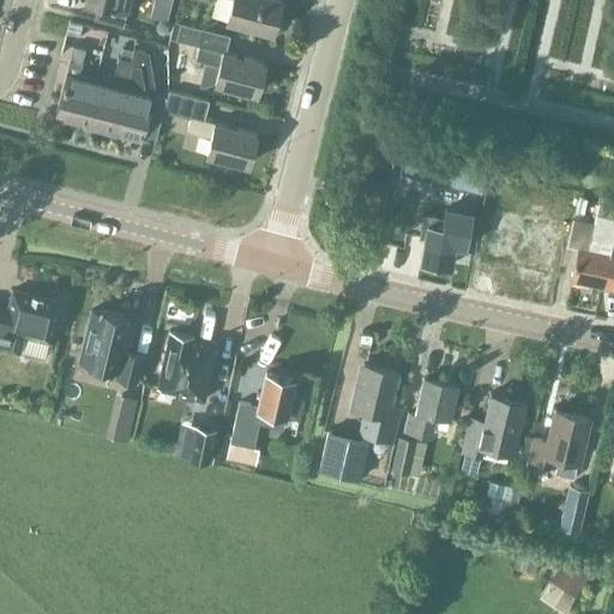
[(83,0),(98,4),(95,18),(125,26),(131,0),(83,0)]
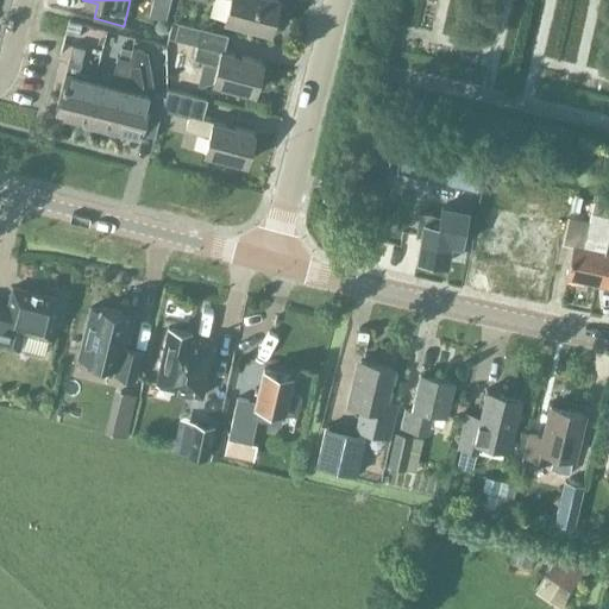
[(206,0),(230,0),(226,22),(270,32),(270,29),(275,30),(278,27),(281,17),(278,13),(275,13),(277,0),(205,0),(206,0)]
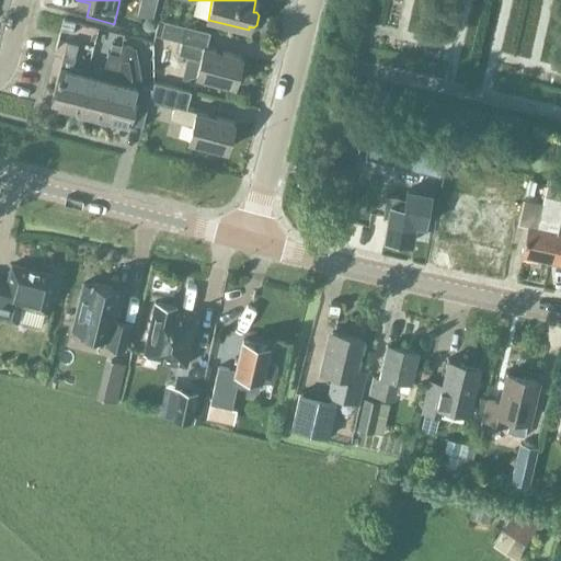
[(159,21),(156,35),(183,42),(179,56),(202,61),(197,76),(236,87),(237,84),(240,86),(243,83),(245,75),(243,71),(240,70),(243,59),(208,49),(213,34),(159,21)]
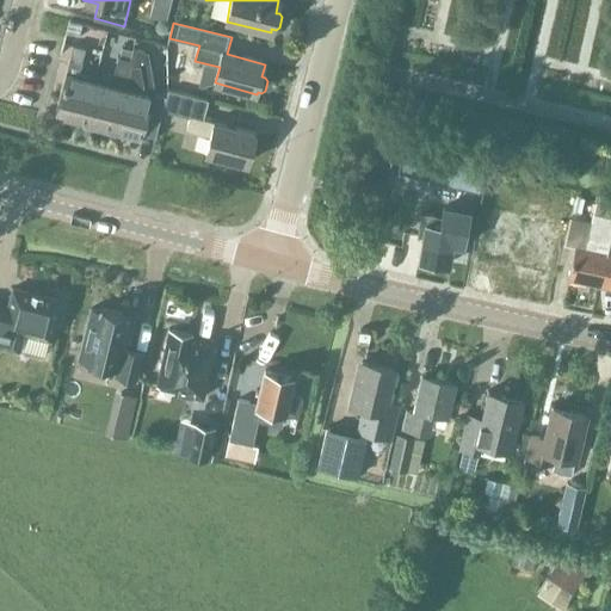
[(86,127),(87,122),(97,81),(78,76),(86,48),(75,45),(56,118),(57,119),(59,115),(86,122),(85,125),(86,127)]
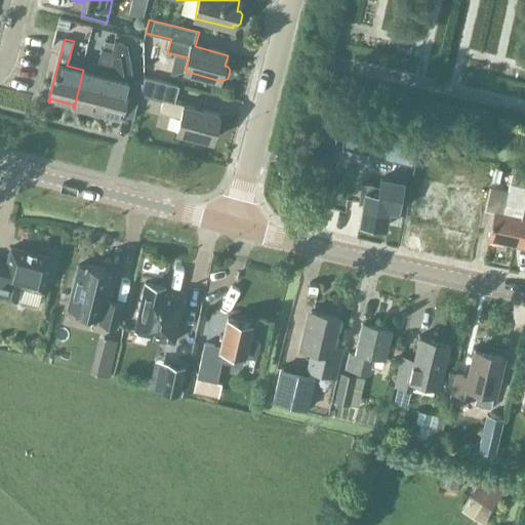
[(115,43),(113,51),(97,115),(110,118),(111,114),(121,117),(120,121),(121,121),(123,114),(134,117),(140,94),(144,83),(131,80),(125,46),(115,43)]
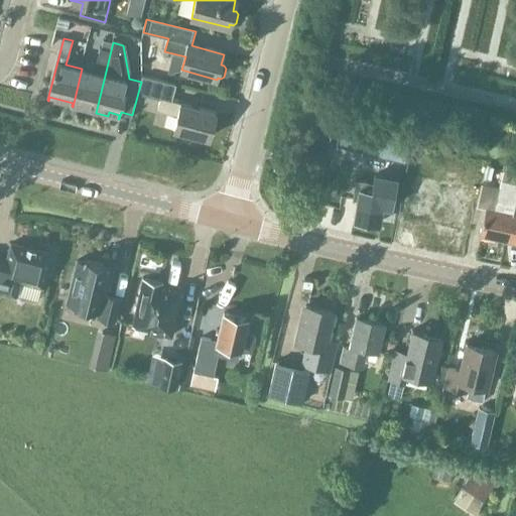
[(100,47),(93,72),(82,69),(74,103),(84,106),(83,109),(96,113),(111,50),(100,47)]
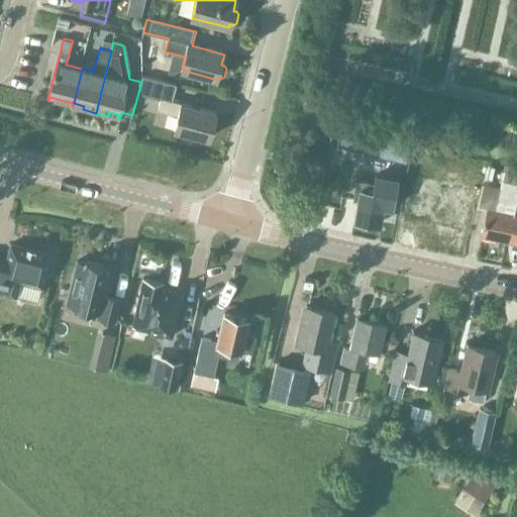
[(142,76),(141,82),(138,93),(163,99),(160,111),(180,116),(176,131),(210,140),(218,114),(172,101),(176,85),(142,76)]
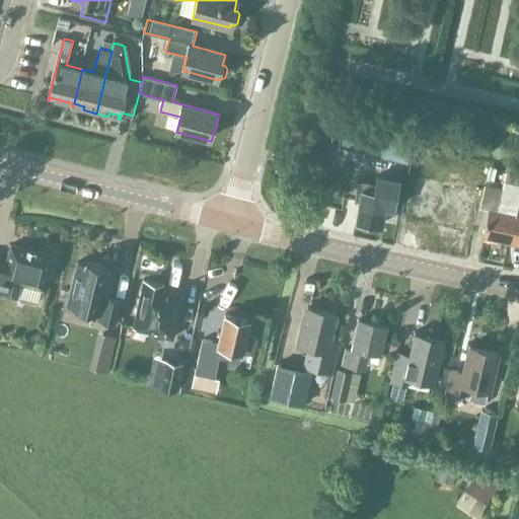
[(406,163),(411,146),(342,130),(337,153),(362,159),(364,153),(406,163)]
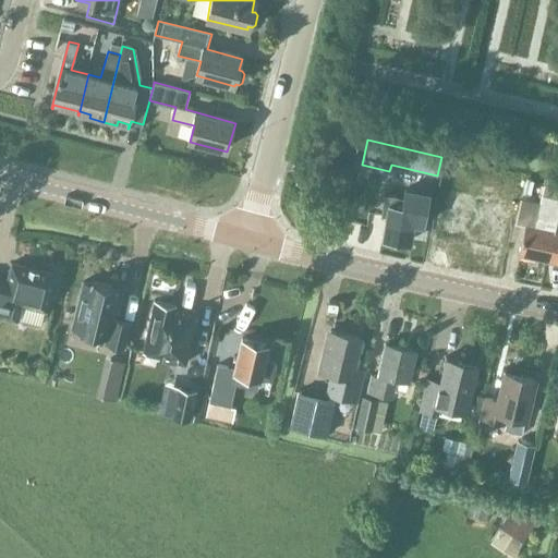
[(443,165),(439,177),(448,179),(451,166),(443,165)]
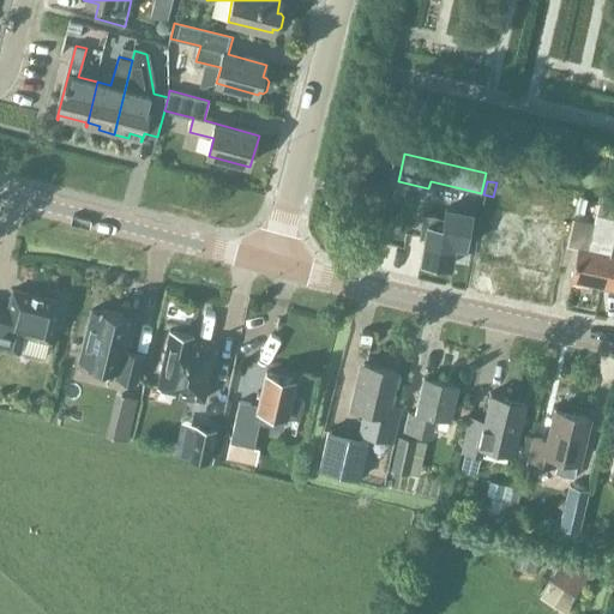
[(535,192),(533,206),(542,208),(545,194),(535,192)]
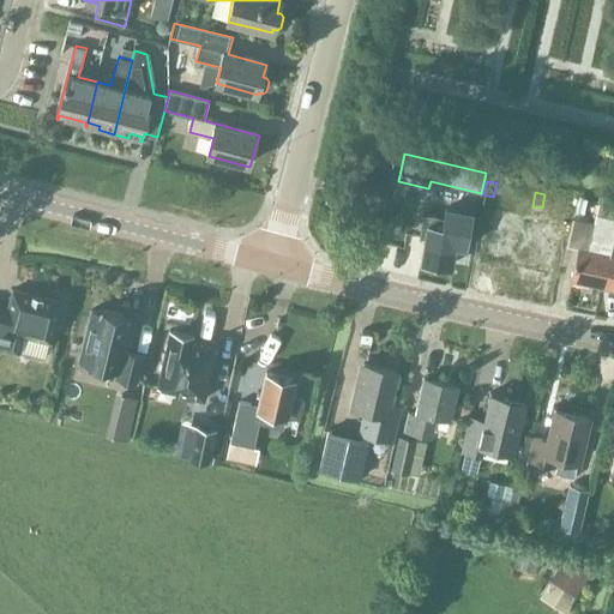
[(545,194),(542,208),(551,210),(554,196),(545,194)]
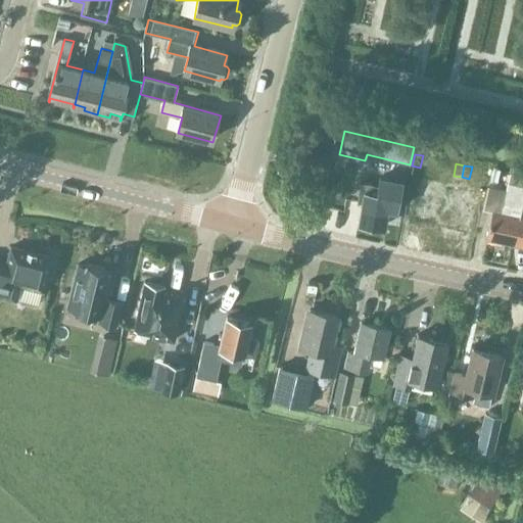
[(505,194),(522,198),(522,196),(522,177),(509,175),(505,194)]
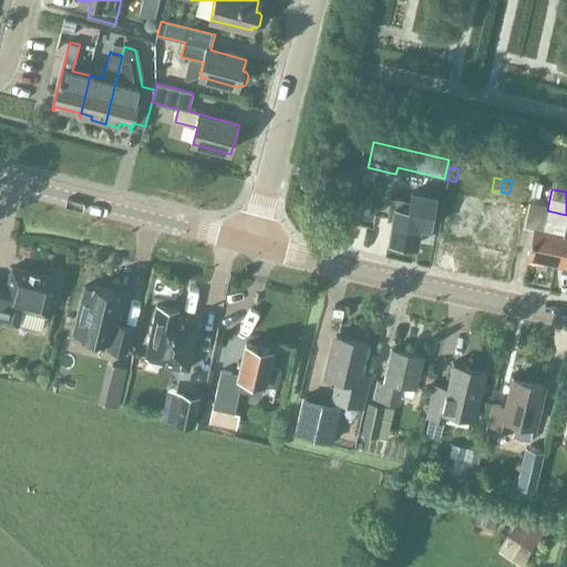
[(418,250),(422,230),(432,233),(439,200),(410,195),(409,203),(393,199),(388,225),(395,226),(391,246),(418,250)]
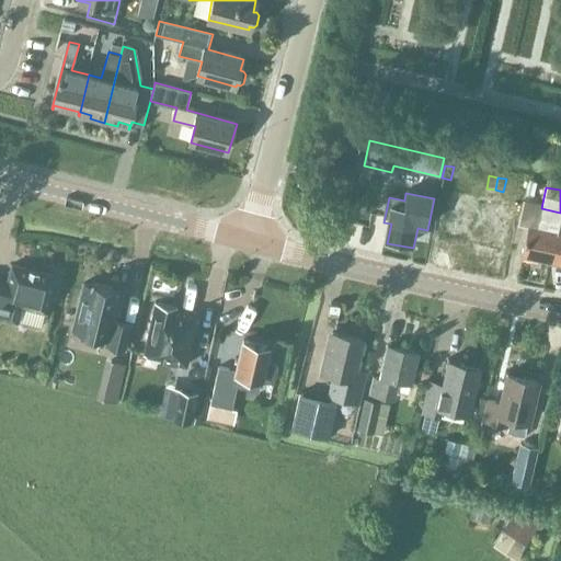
[(447,204),(438,244),(460,249),(469,208),(447,204)]
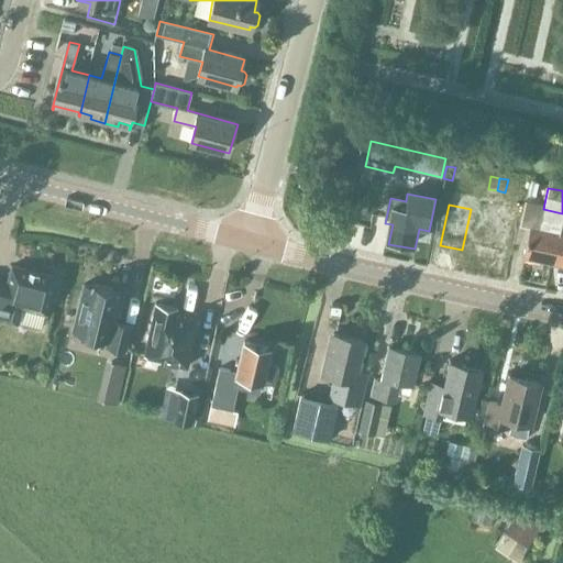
[(471,209),(462,250),(482,254),(492,213),(471,209)]
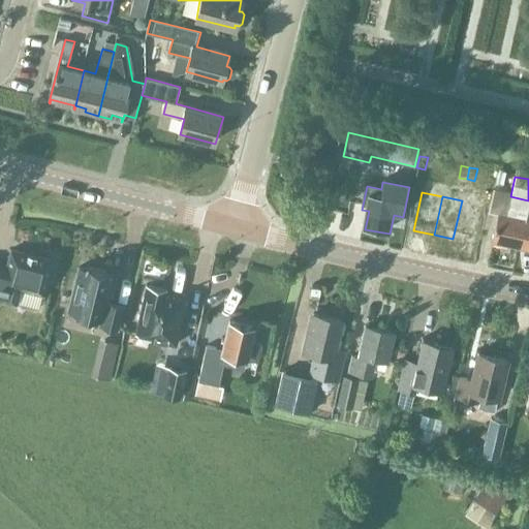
[(462,200),(453,239),(473,244),(481,206),(462,200)]
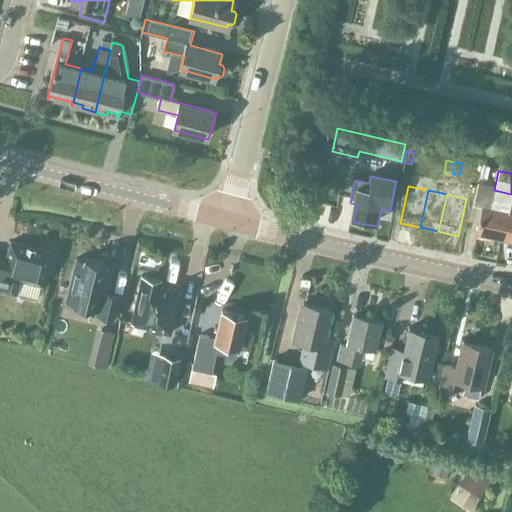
[(511,199),(509,214),(503,240),(511,242),(511,199)]
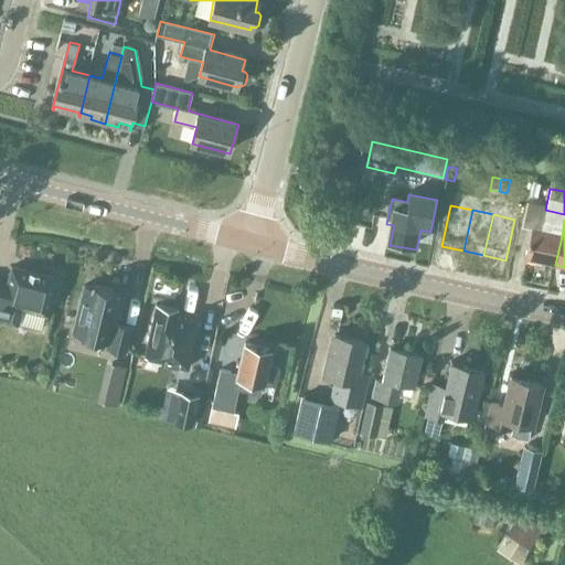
[(525,258),(555,265),(562,236),(532,231),(525,258)]
